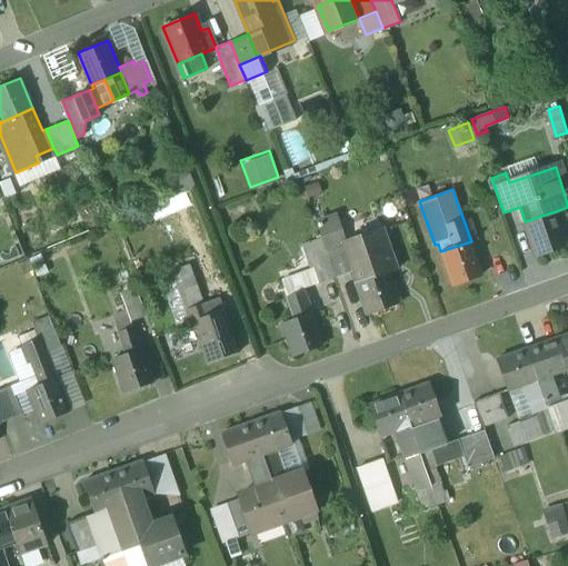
[(556,211),(525,221),(537,255),(567,244),(556,211)]
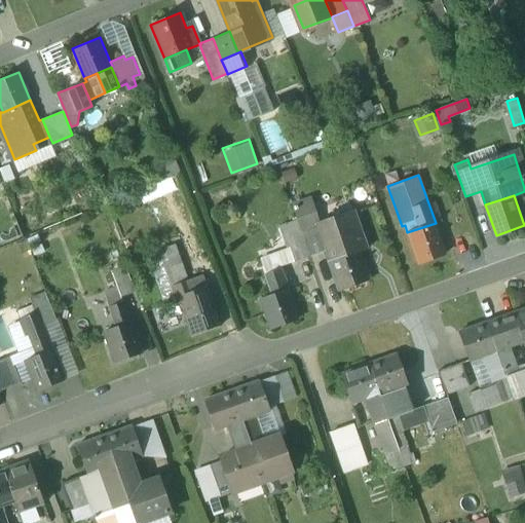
[(321,224),(319,225),(327,250),(341,289),(369,278),(360,251),(366,249),(352,213),(321,224)]
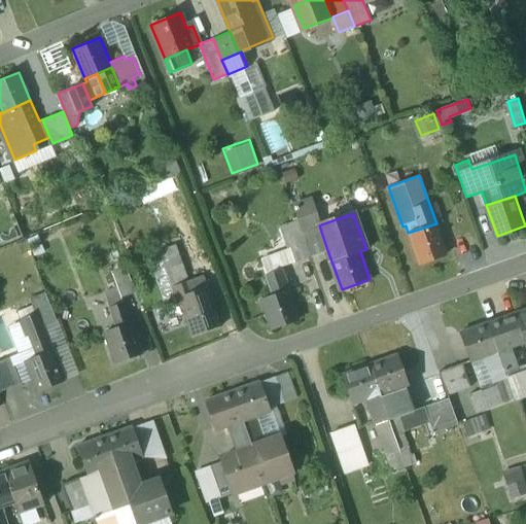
[(317,214),(300,220),(312,255),(327,250),(319,225),(318,225),(321,224),(317,214)]
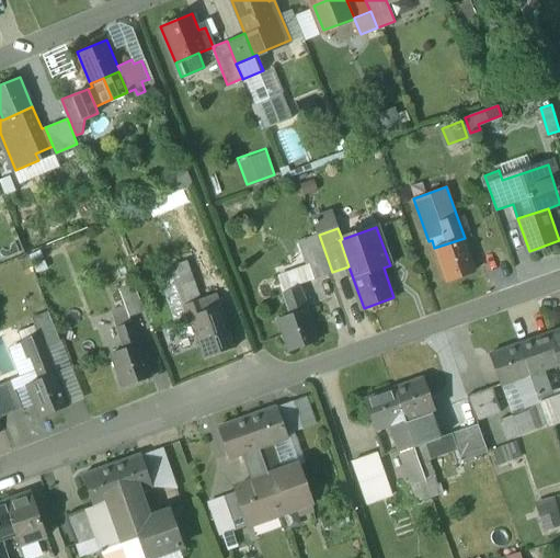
[(319,235),(301,241),(310,264),(315,279),(332,272),(319,235)]
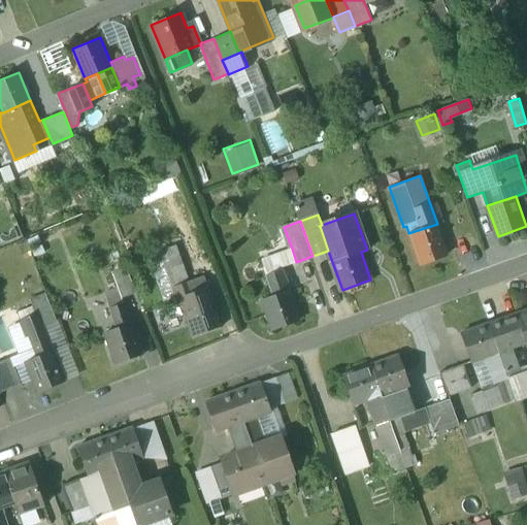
[(437,224),(408,233),(420,263),(448,254),(437,224)]
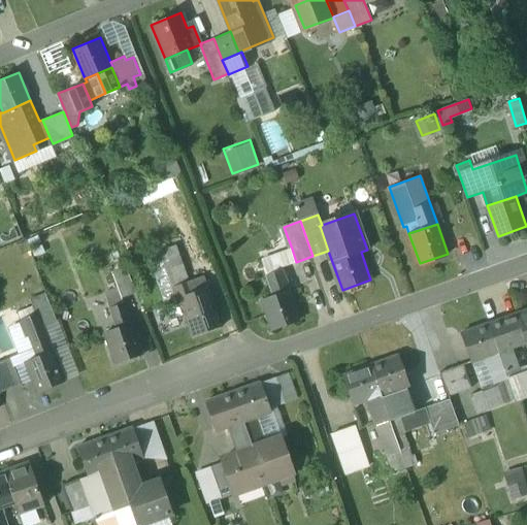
[(292,249),(262,258),(268,273),(283,268),(282,267),(296,262),(292,249)]
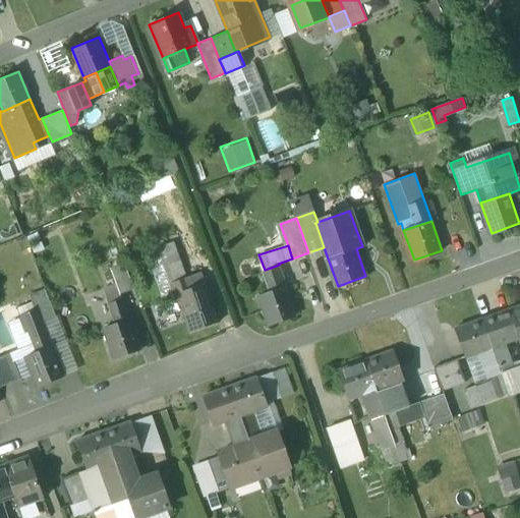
[(131,286),(123,261),(108,266),(117,291),(131,286)]
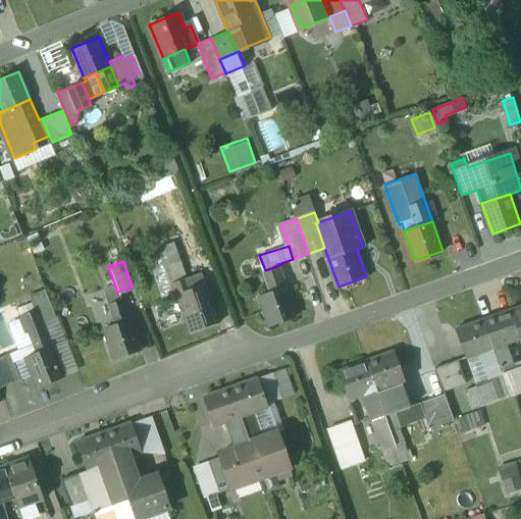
[(265,270),(264,270),(271,290),(285,284),(279,265),(265,270)]
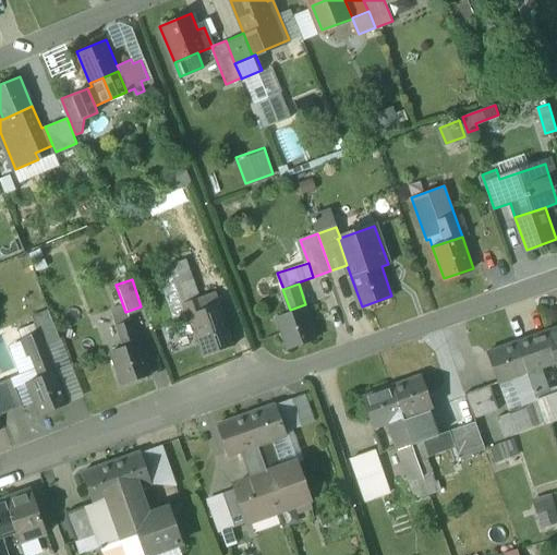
[(216,290),(200,296),(207,317),(223,312),(216,290)]
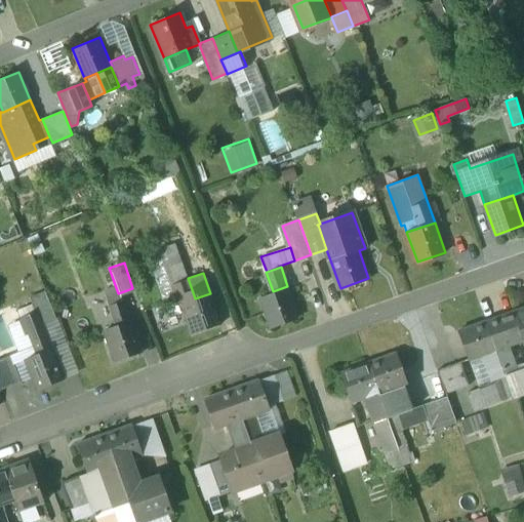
[(273,291),(259,296),(271,326),(299,316),(288,286),(287,286),(273,291)]
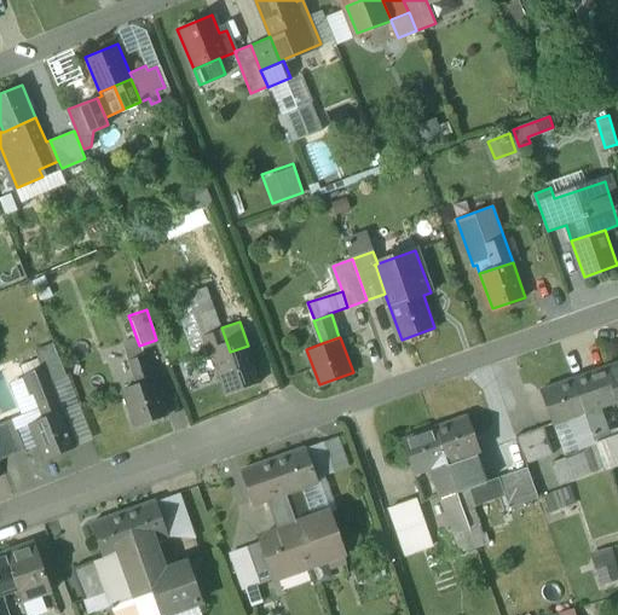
[(230,352),(215,357),(227,392),(261,379),(249,346),(248,346),(230,352)]
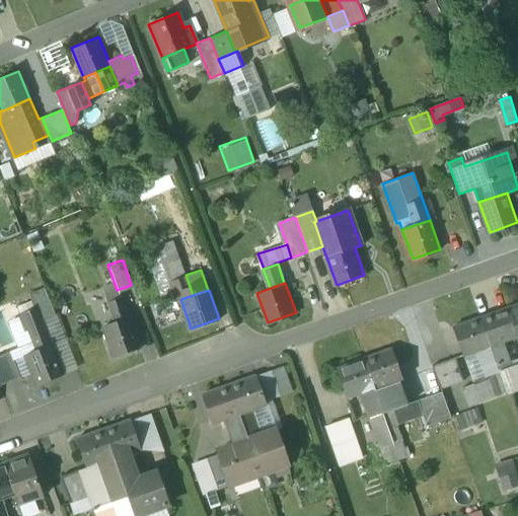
[(123,296),(108,301),(115,321),(130,316),(123,296)]
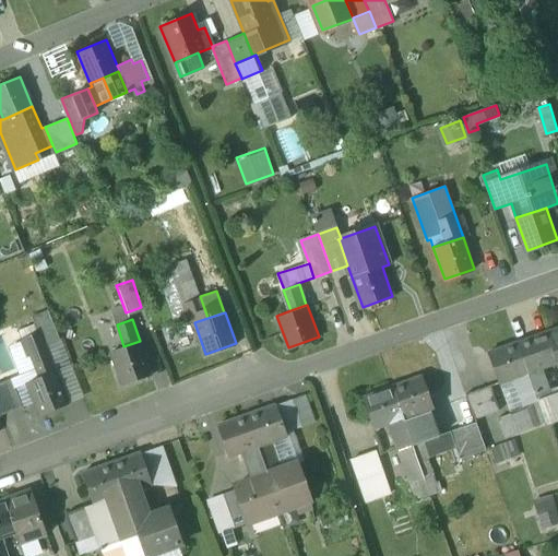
[(557,324),(546,330),(557,362),(557,324)]
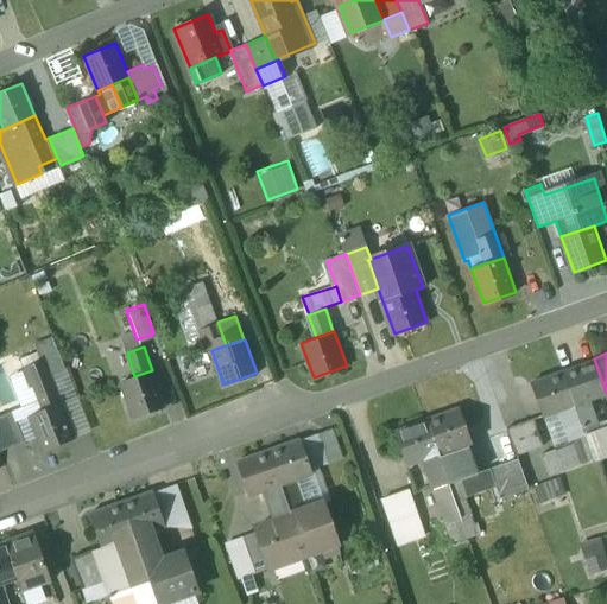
[(594,358),(563,369),(575,404),(586,433),(600,428),(600,427),(589,399),(606,393),(594,358)]
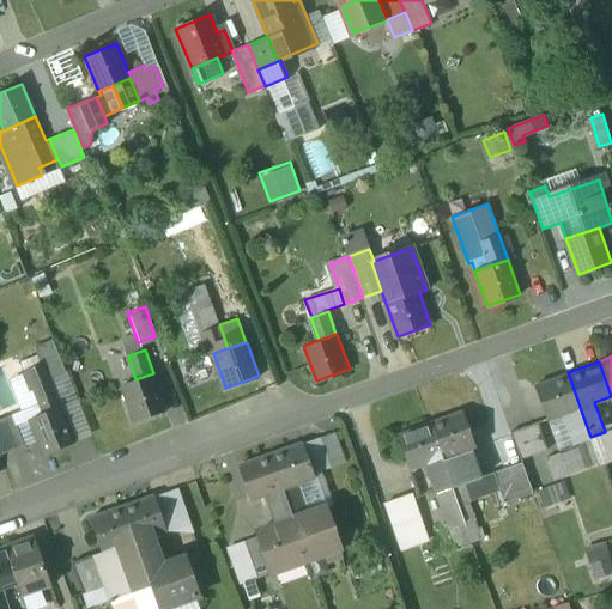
[(568,372),(537,383),(549,418),(550,418),(565,412),(580,407),(568,372)]
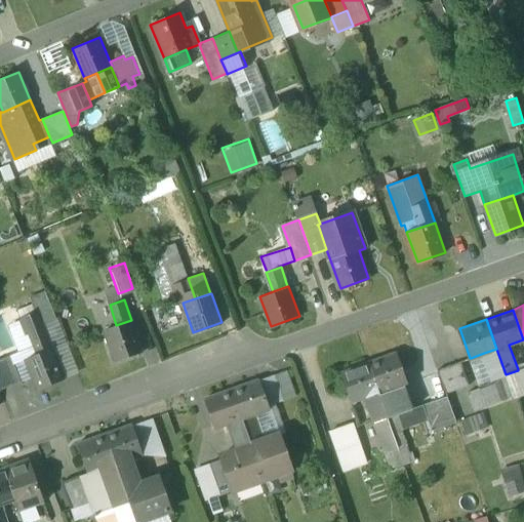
[(116,325),(104,329),(114,359),(143,350),(132,320),(131,320),(116,325)]
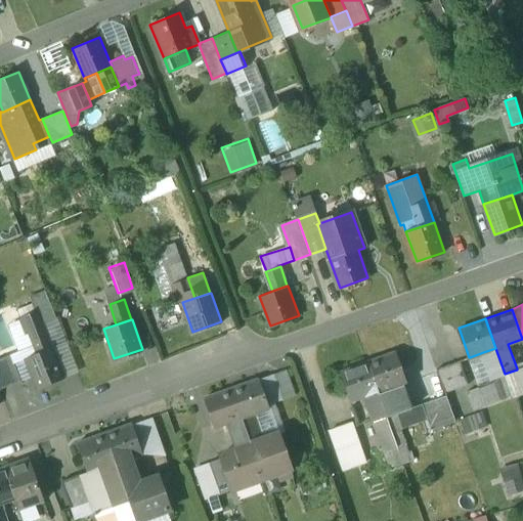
[(44,327),(30,333),(38,353),(53,347),(44,327)]
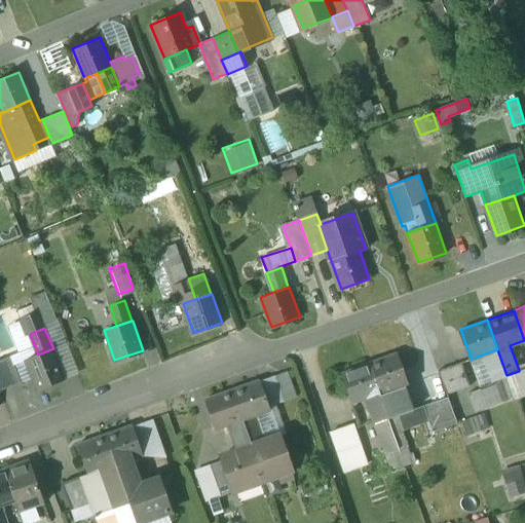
[(38,355),(26,360),(37,388),(66,377),(54,348),(53,348),(38,355)]
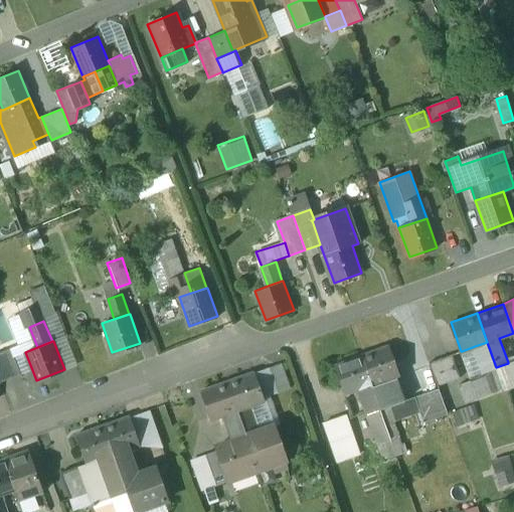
[(487,342),(475,346),(484,371),(496,367),(487,342)]
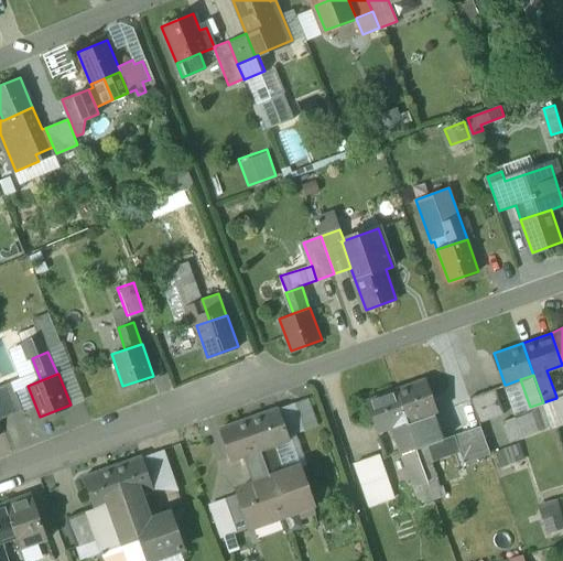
[(426,444),(442,439),(433,412),(437,411),(425,377),(396,388),(408,421),(417,448),(426,444)]
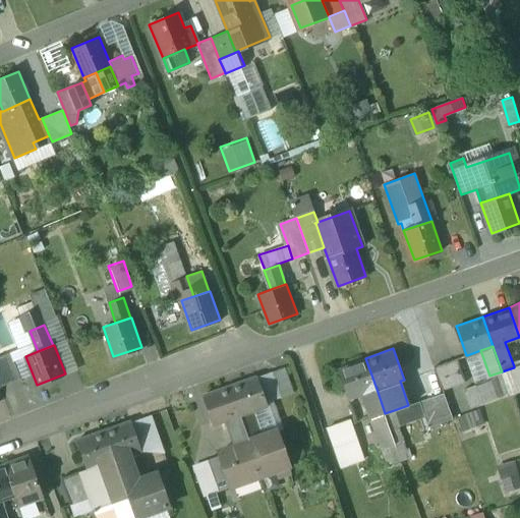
[(489,376),(480,350),(467,355),(477,385),(490,380),(489,376)]
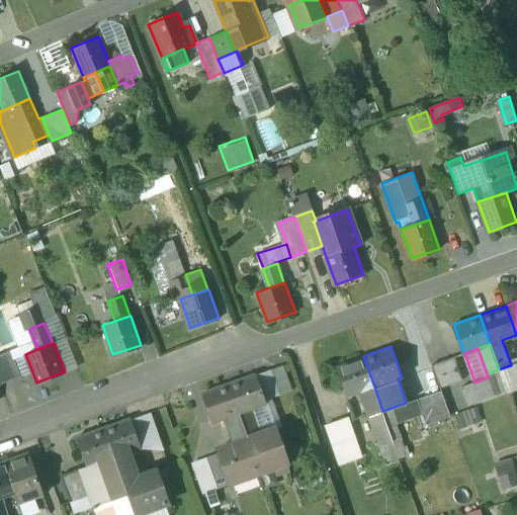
[(11,349),(0,353),(0,383),(22,375),(11,349)]
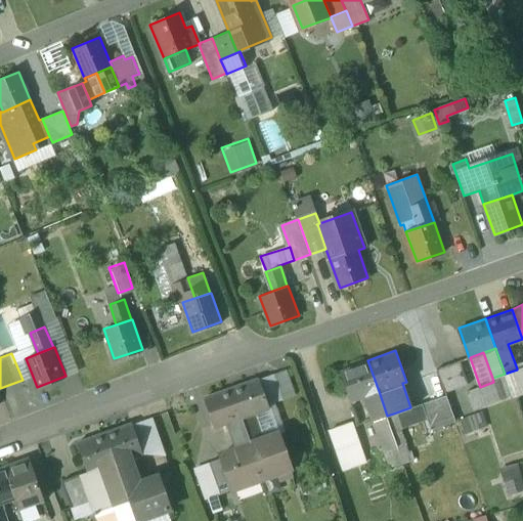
[(367,360),(341,371),(351,401),(365,396),(379,391),(367,360)]
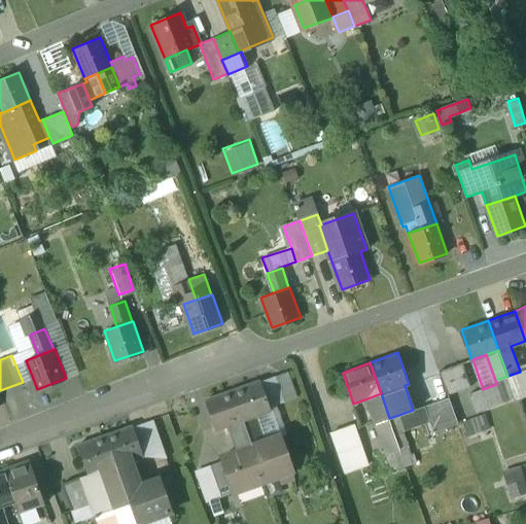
[(440,371),(448,393),(471,385),(463,362),(440,371)]
